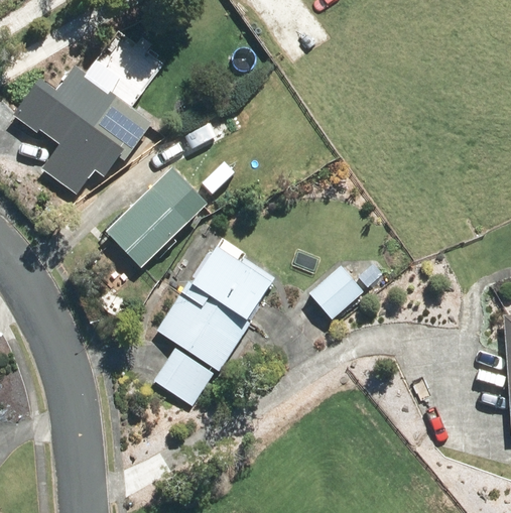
[(37,79),(11,116),(36,134),(38,131),(58,144),(40,170),(77,196),(94,171),(104,178),(119,158),(124,161),(152,121),(74,66),(55,91),(37,79)]
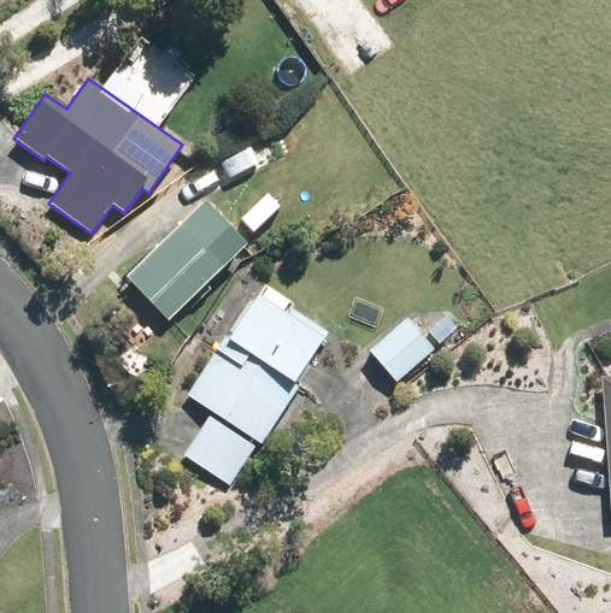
[(187,220),(129,273),(170,318),(228,265),(187,220)]
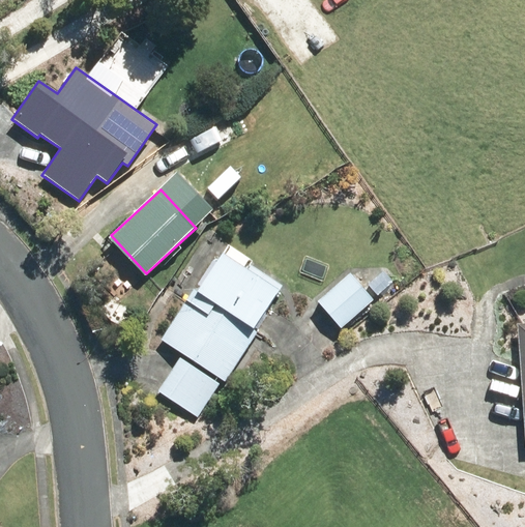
[(228,246),(222,256),(219,254),(162,334),(224,378),(258,330),(254,327),(284,285),(228,246)]
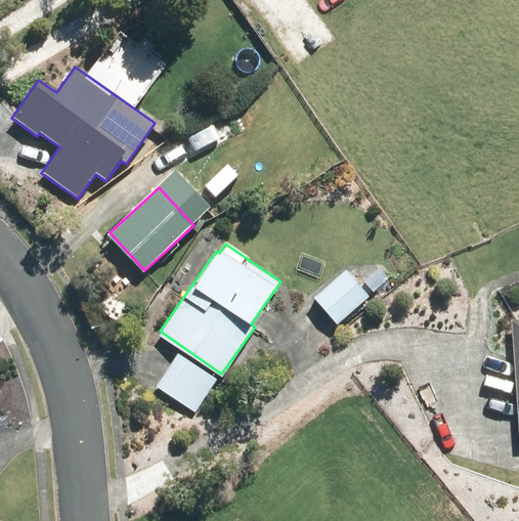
[(347,269),(313,298),(335,322),(369,294),(347,269)]
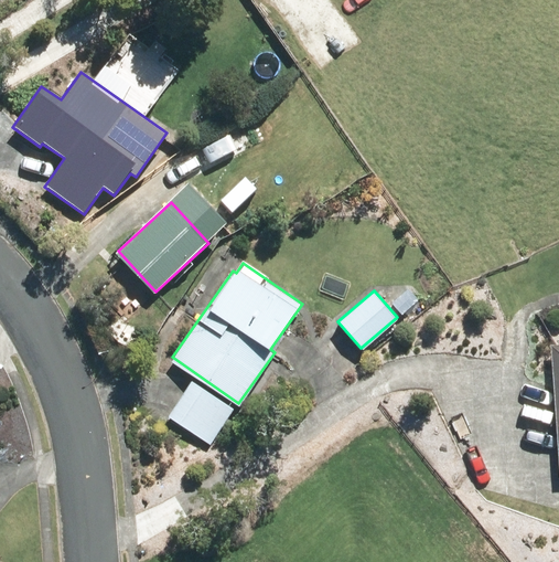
[(558,345),(549,346),(558,474),(558,345)]
